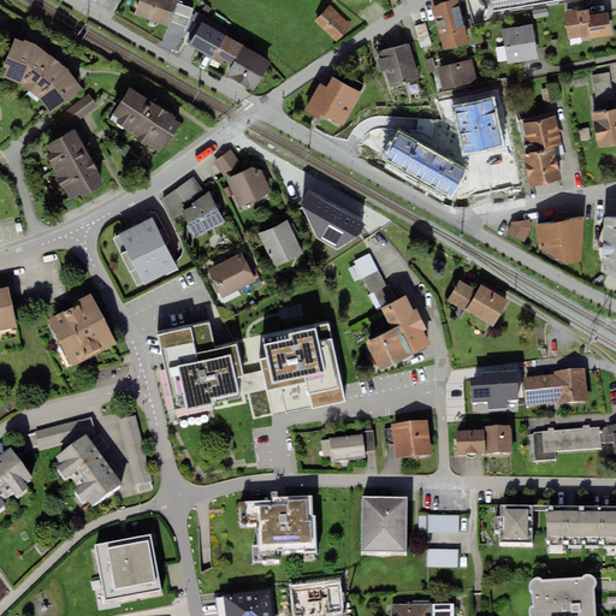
[(178,0),(141,0),(136,16),(171,25),(178,0)]
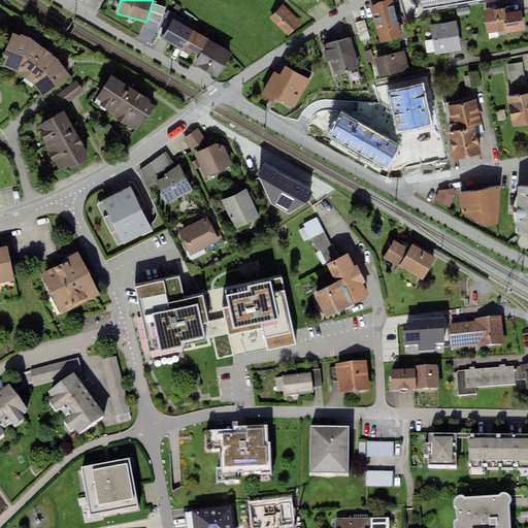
[(393,0),(392,0),(372,5),(382,44),(402,40),(393,0)]
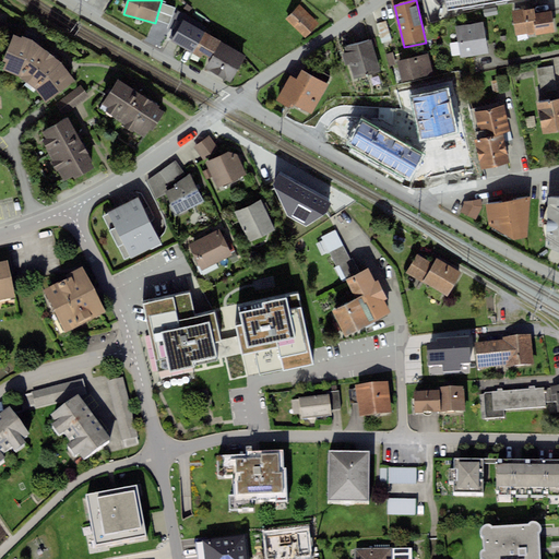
[(447,0),(450,12),(512,0),(447,0)]
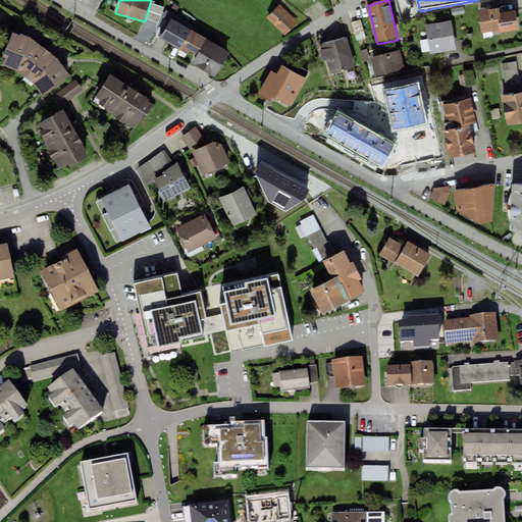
[(282,7),(268,20),(284,38),(299,24),(282,7)]
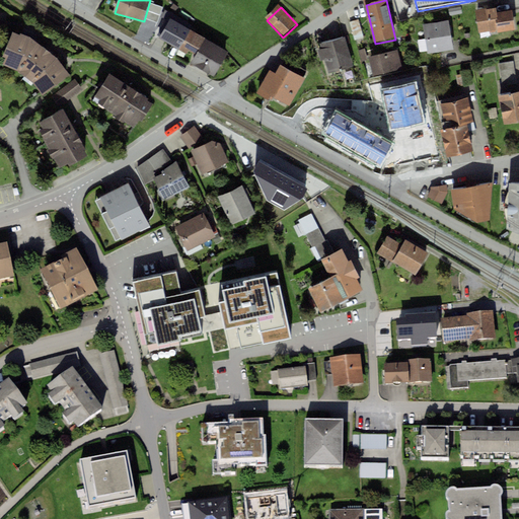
[(497,8),(475,12),(479,36),(516,30),(513,12),(498,15),(497,8)]
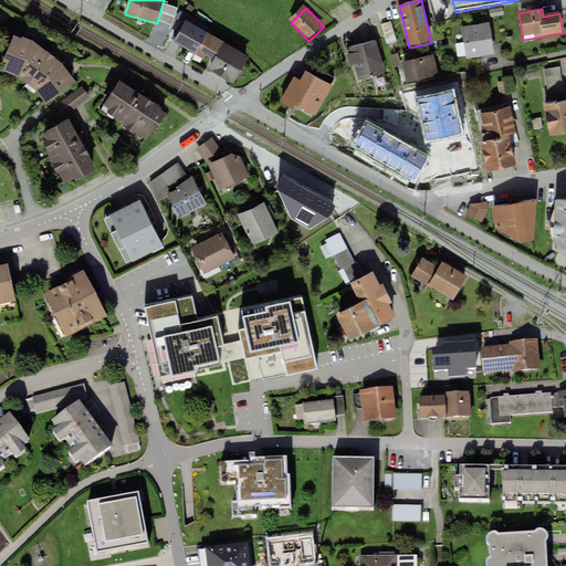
[(221,42),(187,22),(175,41),(206,60),(207,56),(211,59),(221,42)]
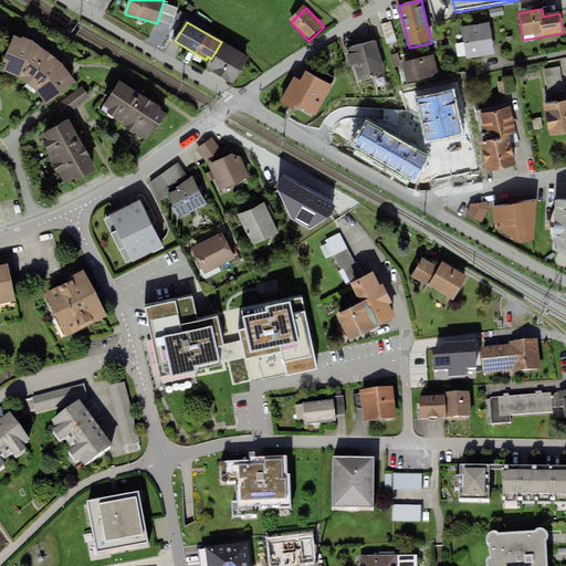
[(490,23),(462,28),(468,60),(495,54),(490,23)]
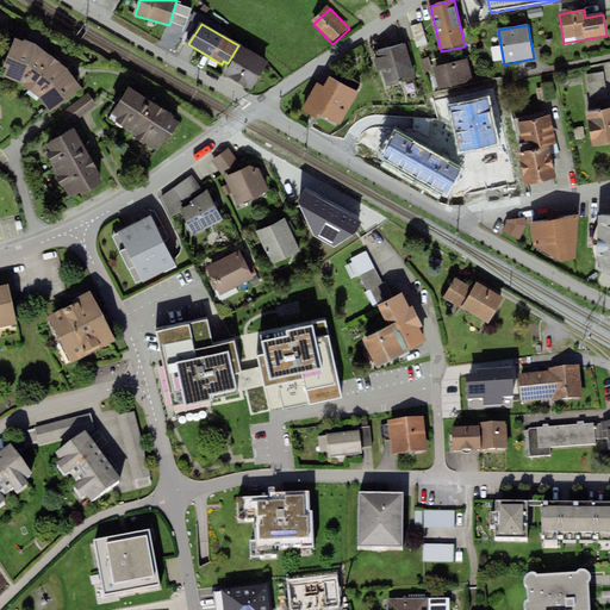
[(41,45),(16,35),(0,74),(23,83),(36,95),(49,110),(81,88),(60,61),(41,45)]
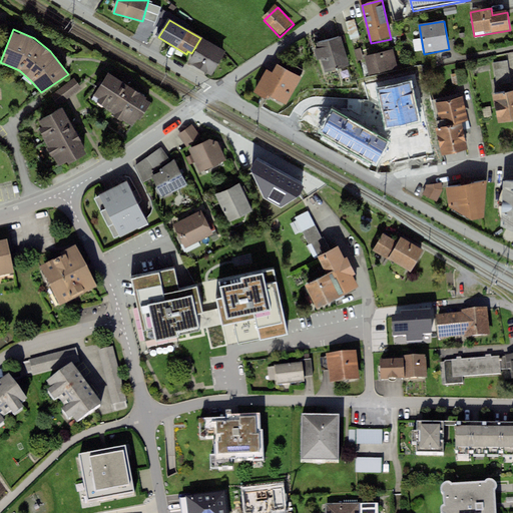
[(342,39),(316,47),(324,74),(350,67),(342,39)]
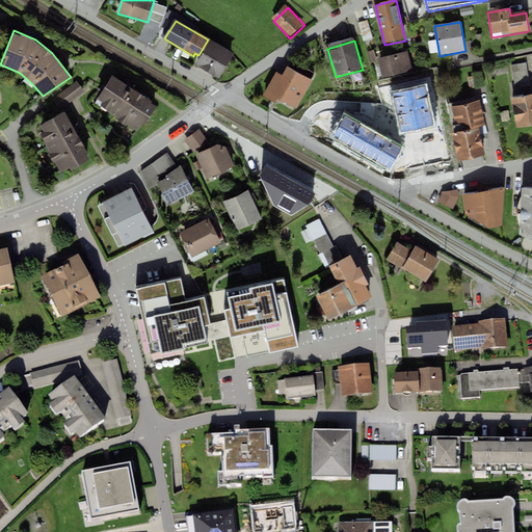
[(232,56),(208,44),(196,65),(219,78),(232,56)]
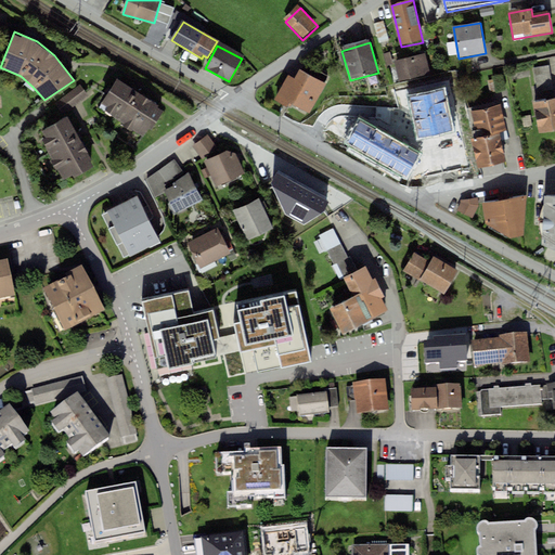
[(425,53),(394,61),(399,81),(430,74),(425,53)]
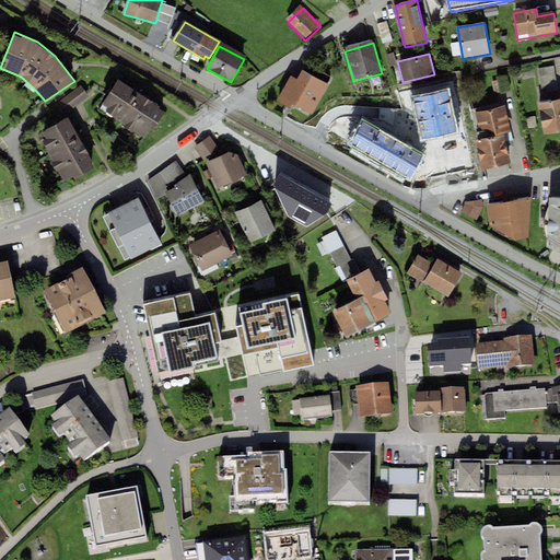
[(557,66),(540,67),(543,88),(558,86),(557,66)]
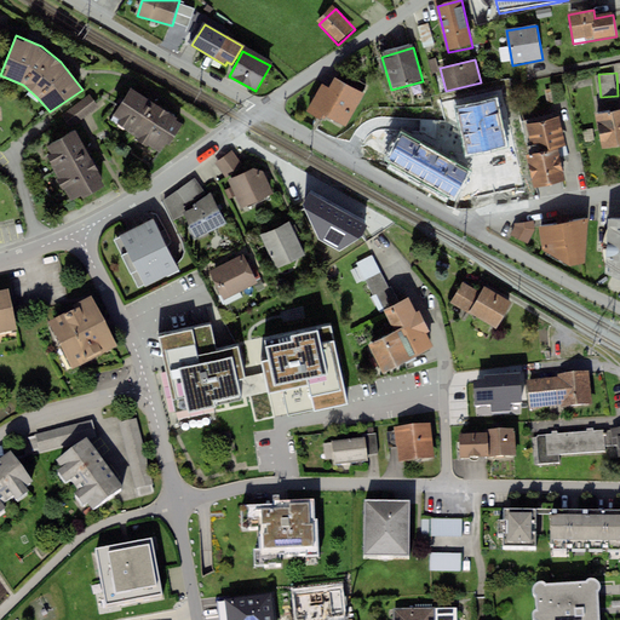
[(329,91),(322,86),(308,114),(326,124),(328,118),(348,127),(360,105),(365,95),(337,79),(329,91)]
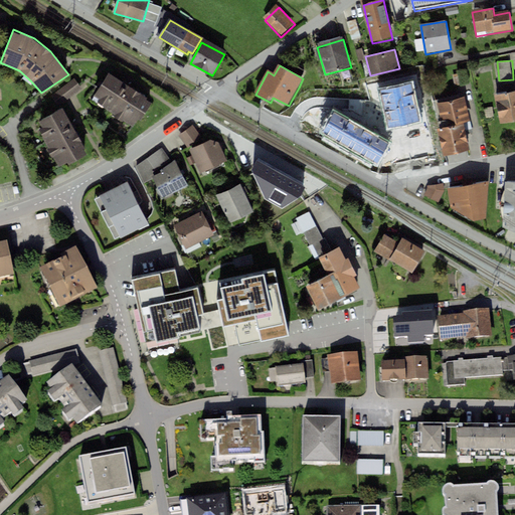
[(150,101),(107,73),(91,100),(134,127),(150,101)]
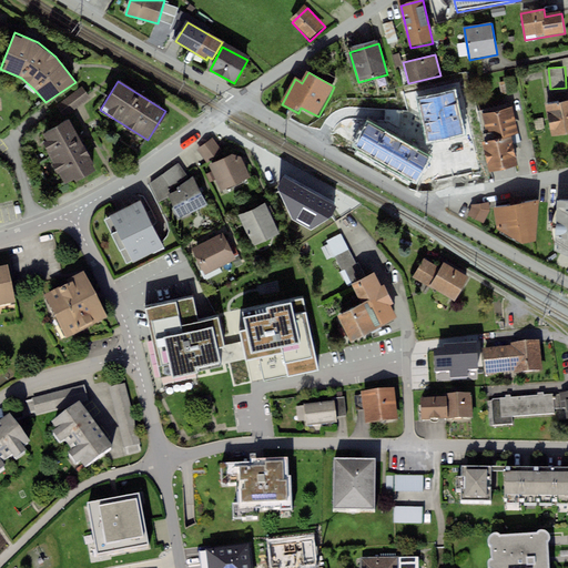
[(83,90),(69,100),(75,110),(90,99),(83,90)]
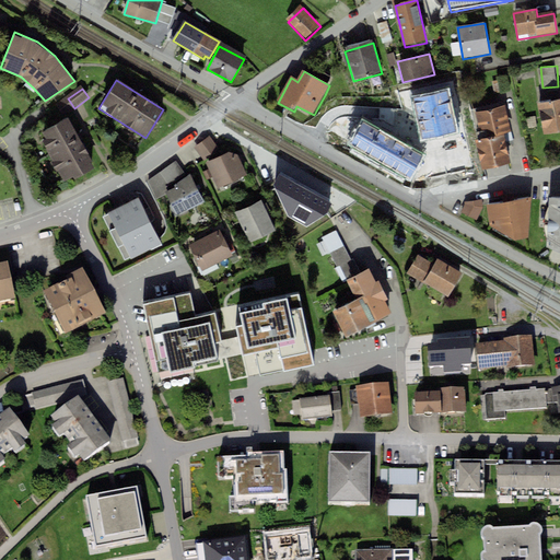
[(457,132),(447,89),(411,96),(421,141),(457,132)]
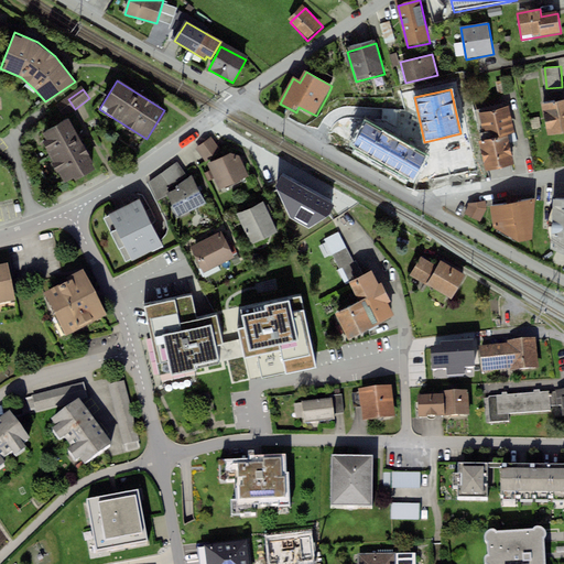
[(563,100),(543,105),(549,136),(563,132),(563,100)]
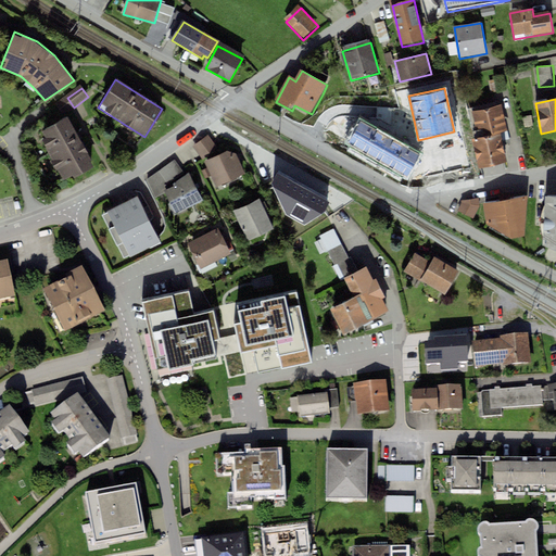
[(479,139),(472,140),(479,171),(508,164),(502,137),(508,135),(501,105),(472,112),(479,139)]
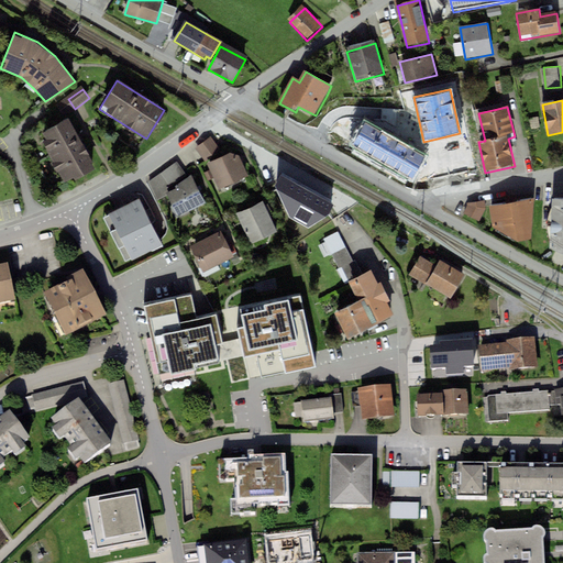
[(352,145),(412,179),(427,154),(365,120),(352,145)]
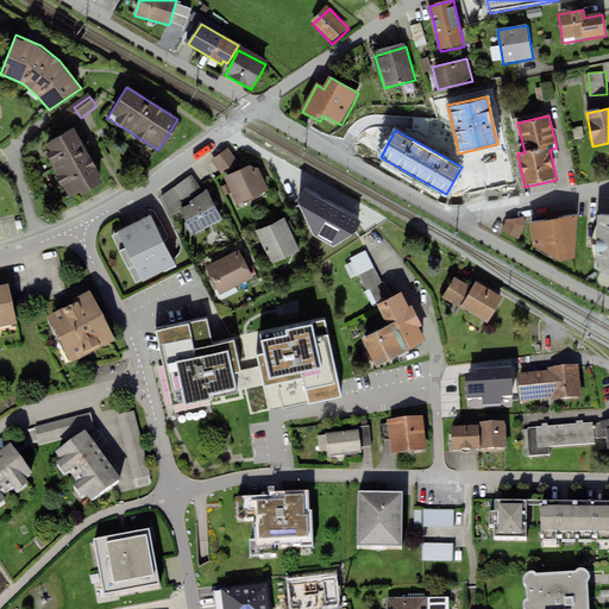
[(74,131),(43,148),(70,199),(101,181),(74,131)]
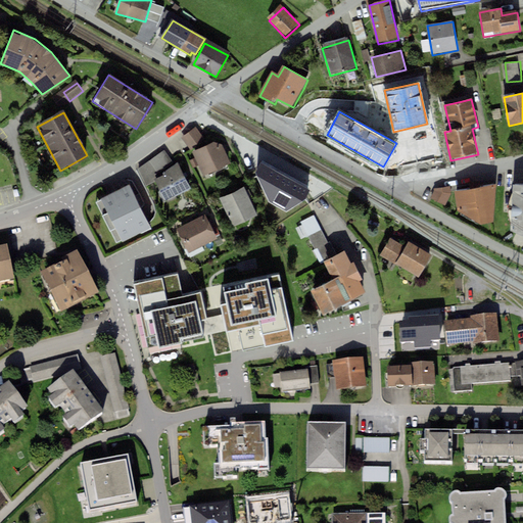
[(202,126),(184,141),(195,153),(203,177),(233,167),(220,141),(202,126)]
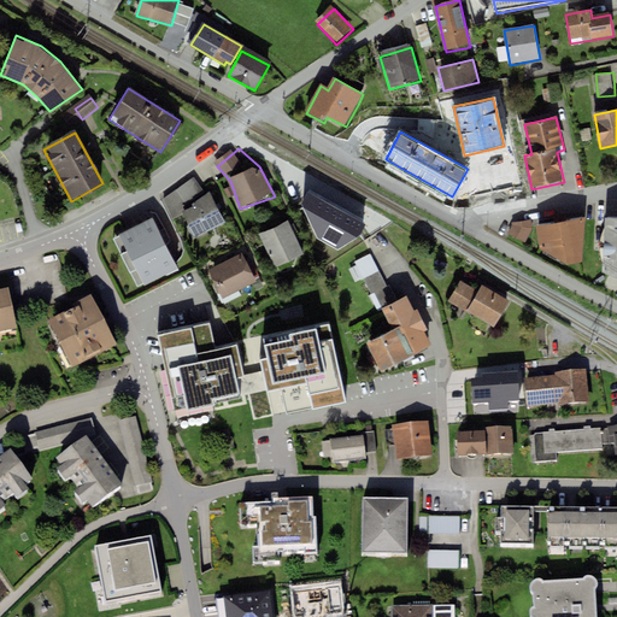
[(464,183),(465,210),(517,206),(515,181),(464,183)]
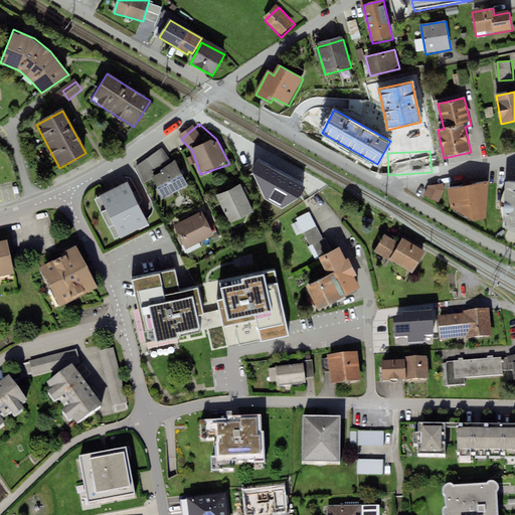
[(149,160),(137,168),(144,183),(153,179),(162,198),(188,187),(175,160),(155,169),(149,160)]
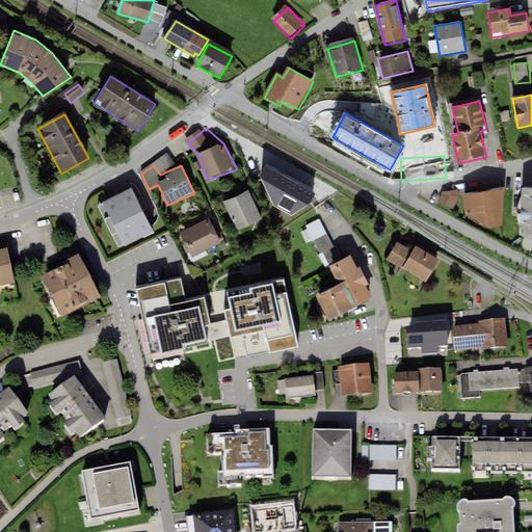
[(311,190),(274,169),(268,180),(283,210),(304,200),(311,190)]
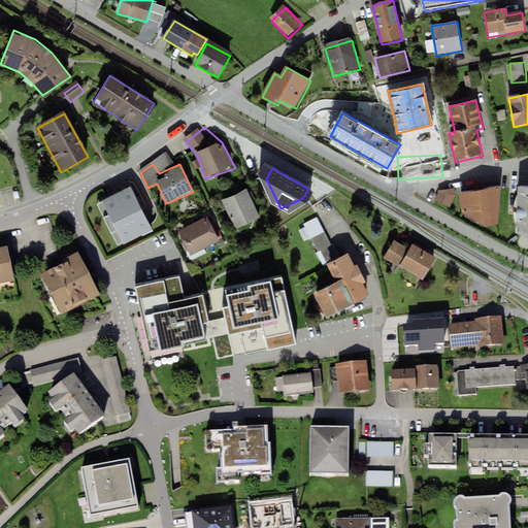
[(502,186),(460,192),(462,213),(484,226),(498,224),(502,186)]
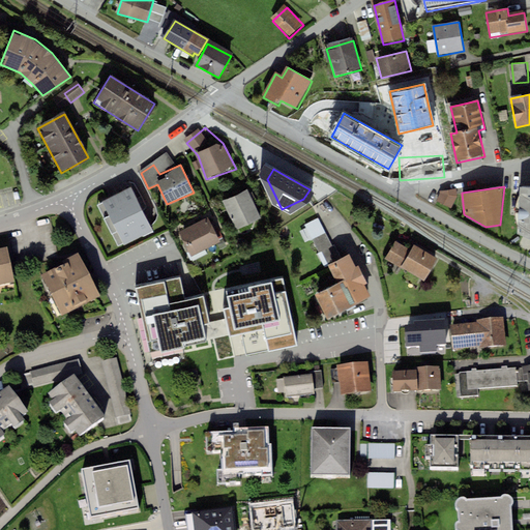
[(529,186),(520,187),(518,234),(529,239),(529,186)]
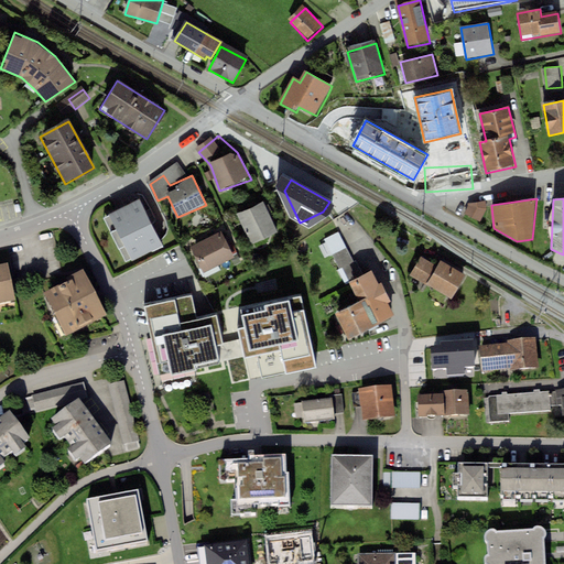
[(116,213),(109,216),(132,262),(162,247),(139,201),(116,213)]
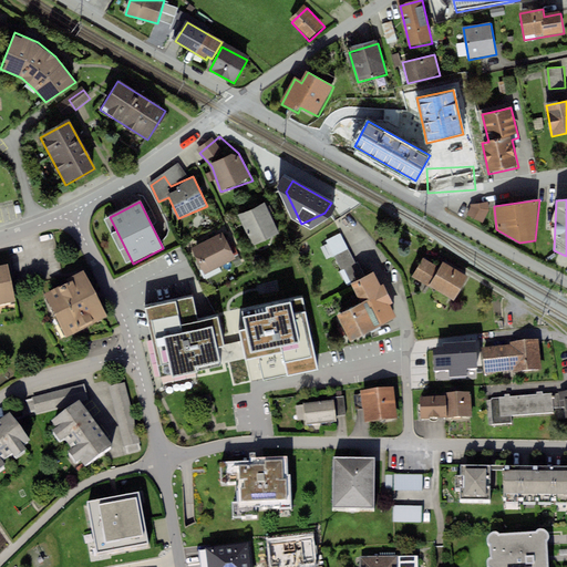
[(490,204),(472,206),(467,217),(483,225),(490,214),(490,204)]
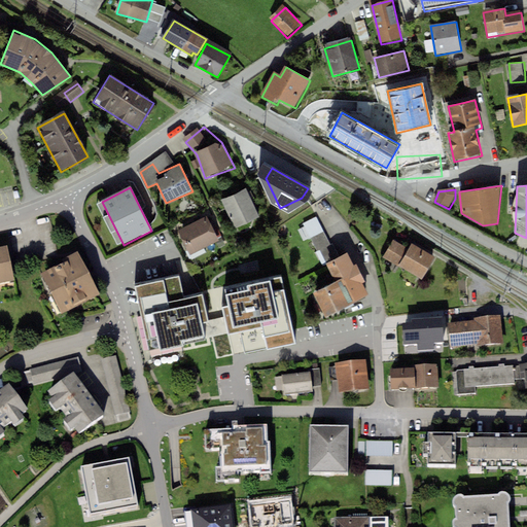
[(247,190),(222,201),(235,230),(259,218),(247,190)]
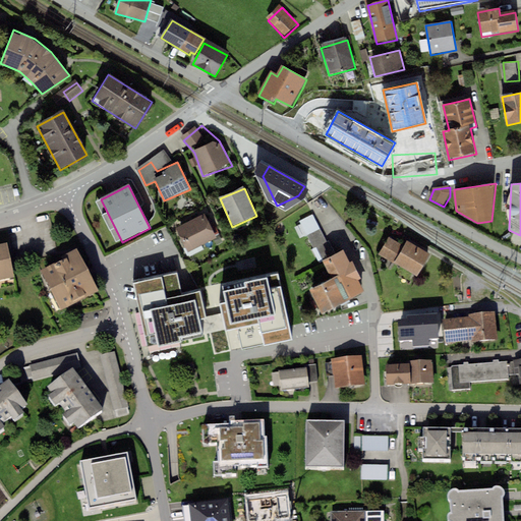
[(206,216),(177,230),(188,253),(217,239),(206,216)]
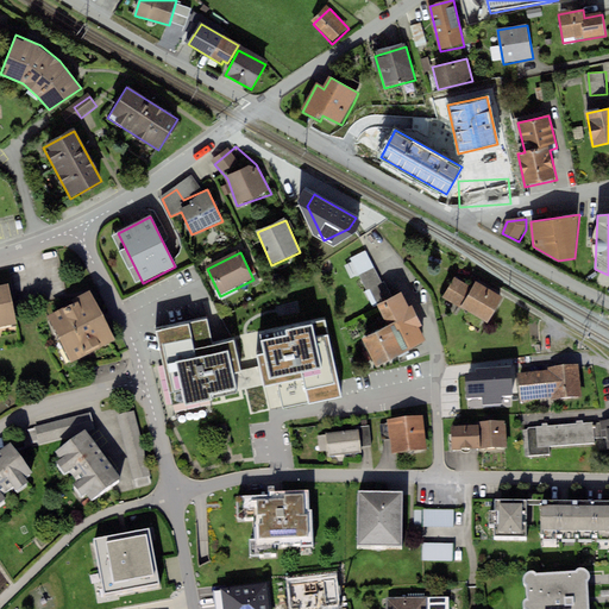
[(368,255),(352,262),(371,300),(385,293),(368,255)]
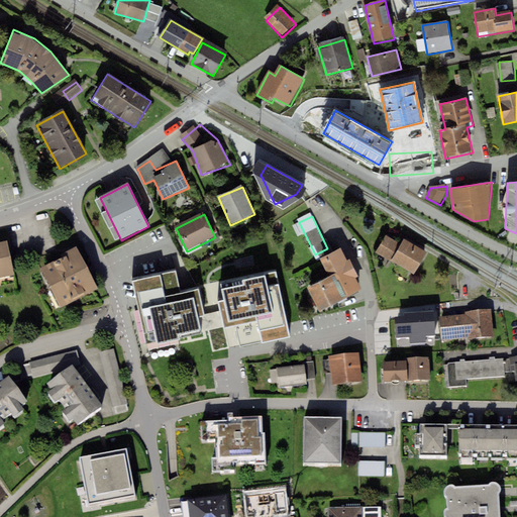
[(401,244),(387,237),(377,254),(414,276),(428,252),(404,239),(401,244)]
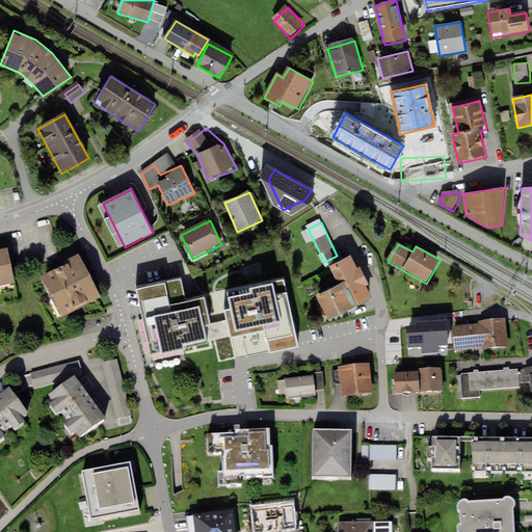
[(5,254),(0,254),(0,292),(12,290),(5,254)]
